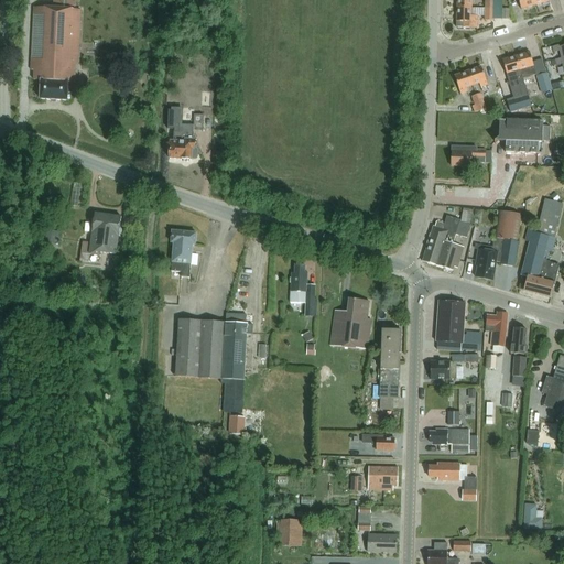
[(54,0),(54,9),(75,10),(75,0),(54,0)]
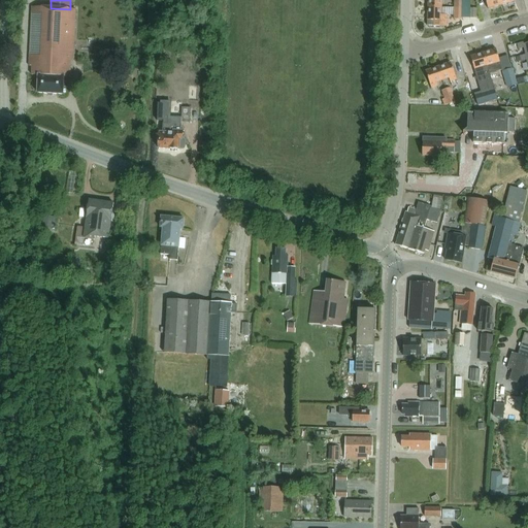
[(485,0),(488,9),(501,5),(499,0),(485,0)]
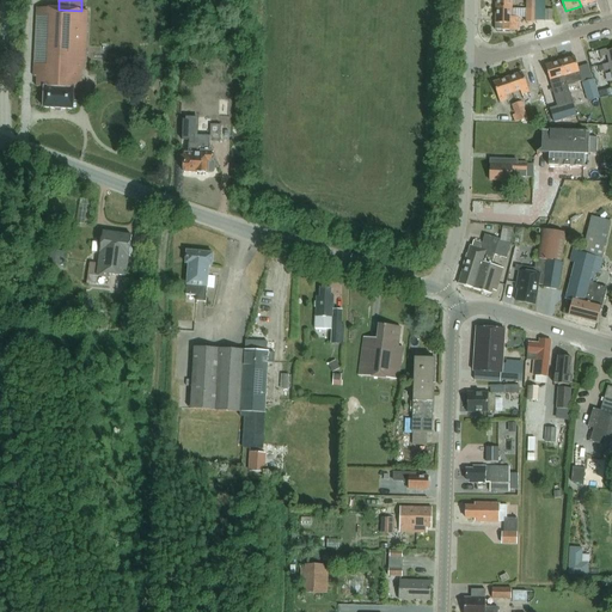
[(84,71),(87,11),(81,11),(59,10),(38,8),(35,78),(37,78),(37,87),(44,87),(43,108),(72,110),(73,102),(79,102),(80,71),(84,71)]
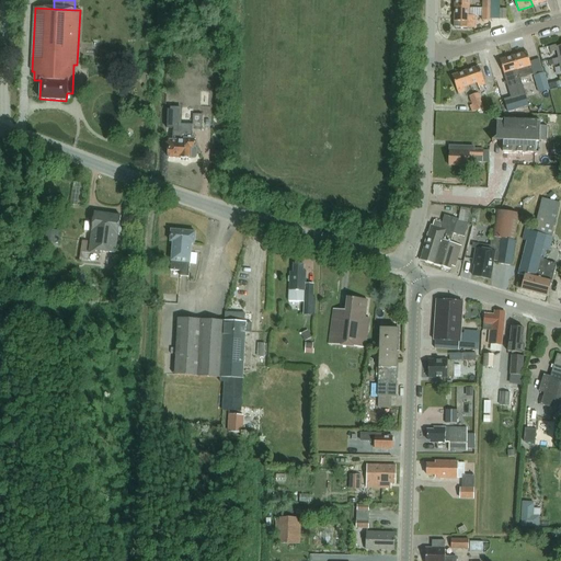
[(469,16),(469,8),(454,8),(454,22),(454,27),(474,29),(474,16),(469,16)]
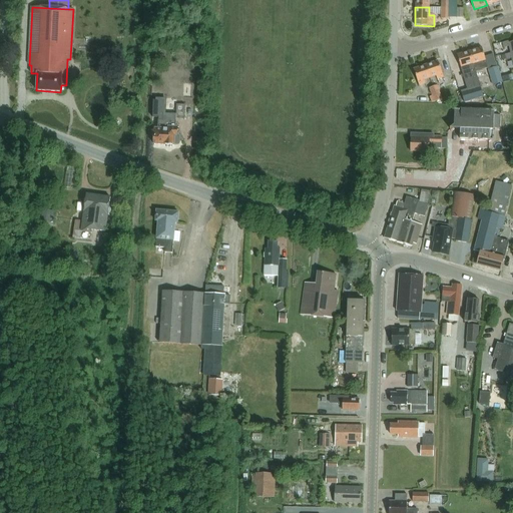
[(449,19),(450,8),(441,8),(441,19),(449,19)]
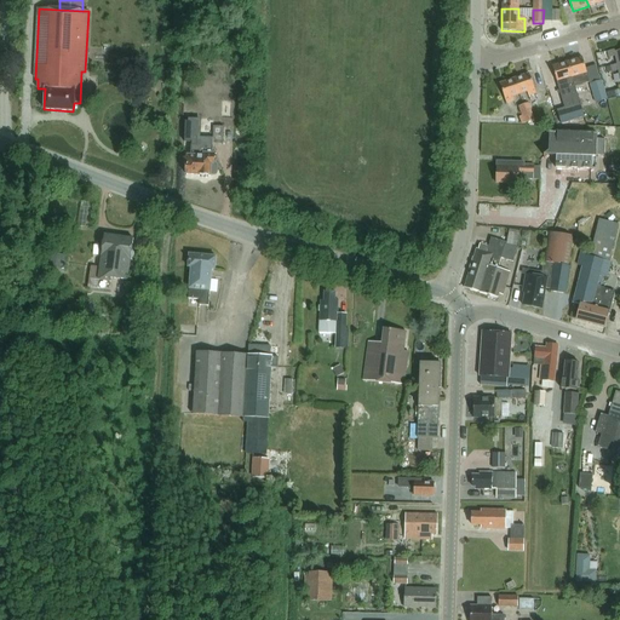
[(614,51),(608,52),(609,58),(615,57),(618,65),(618,67),(619,65),(619,51),(615,52),(614,51)]
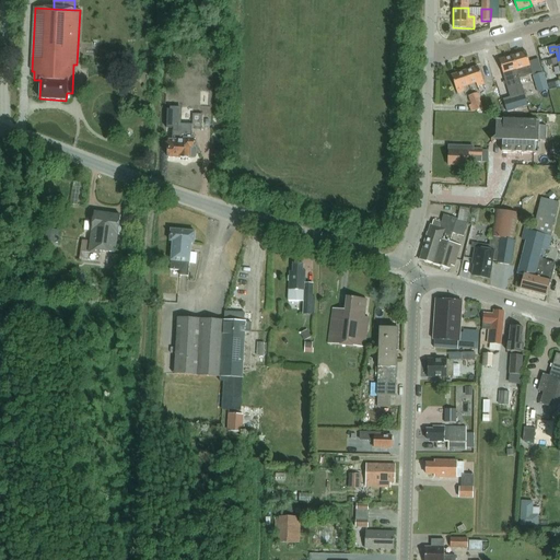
[(525,98),(529,97),(525,82),(521,83),(520,79),(533,76),(526,53),(512,56),(525,98)]
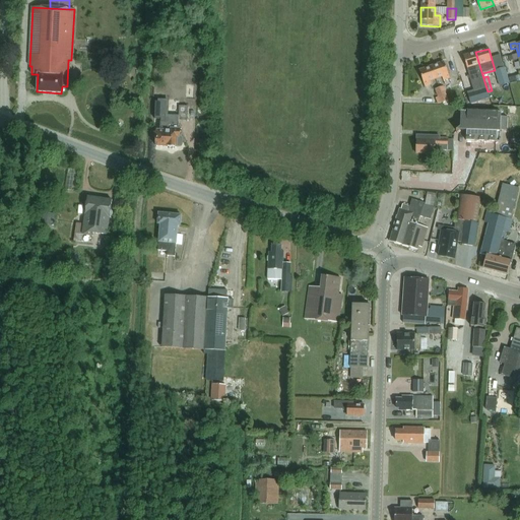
[(488,91),(475,52),(463,56),(473,91),(467,93),(470,105),(490,99),(488,91)]
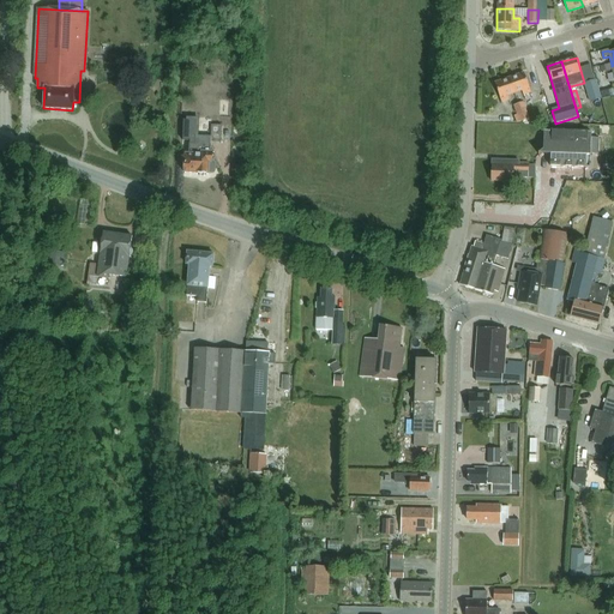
[(524,73),(510,78),(515,95),(524,91),(525,96),(531,94),(524,73)]
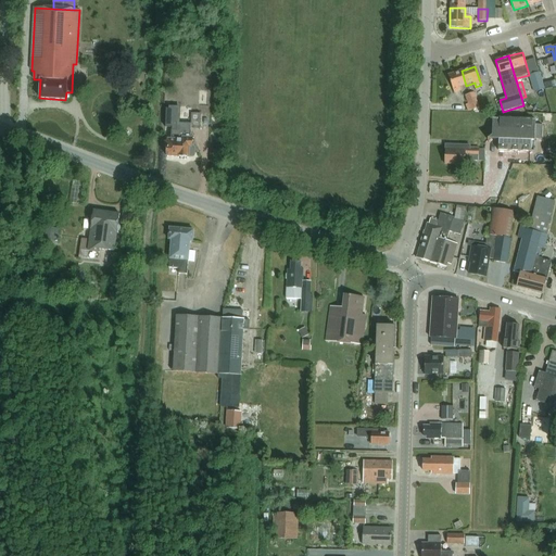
[(462,71),(447,76),(454,95),(459,92),(458,88),(466,86),(462,71)]
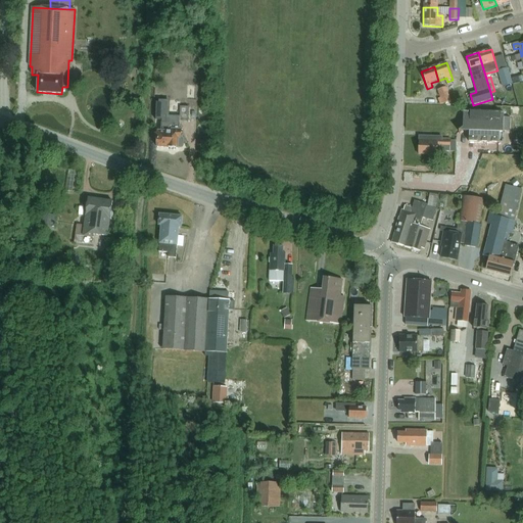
[(508,67),(497,70),(502,86),(512,83),(508,67)]
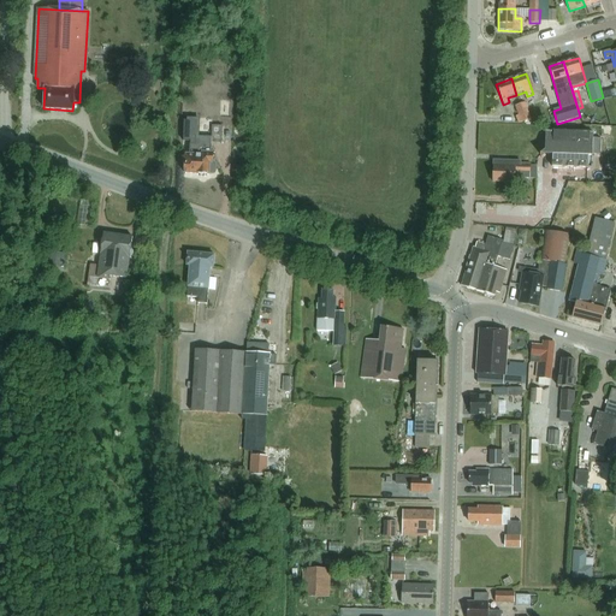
[(526,110),(529,110),(527,104),(520,106),(525,122),(529,120),(526,110)]
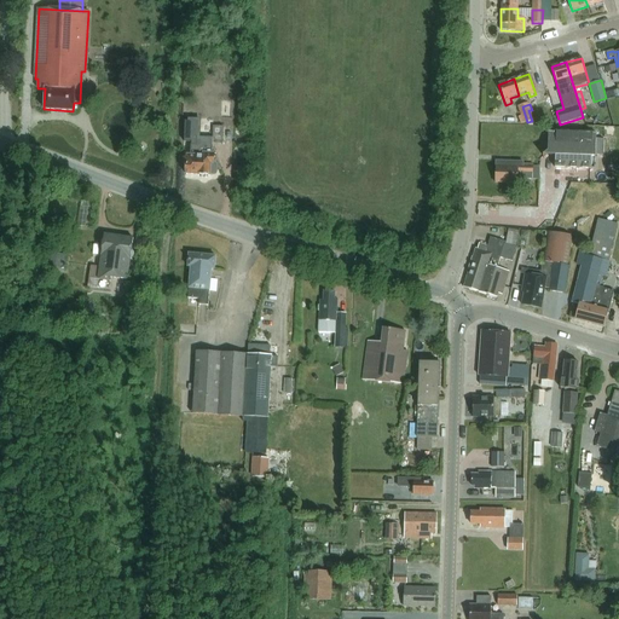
[(520,125),(527,122),(522,106),(518,108),(521,119),(519,120),(520,125)]
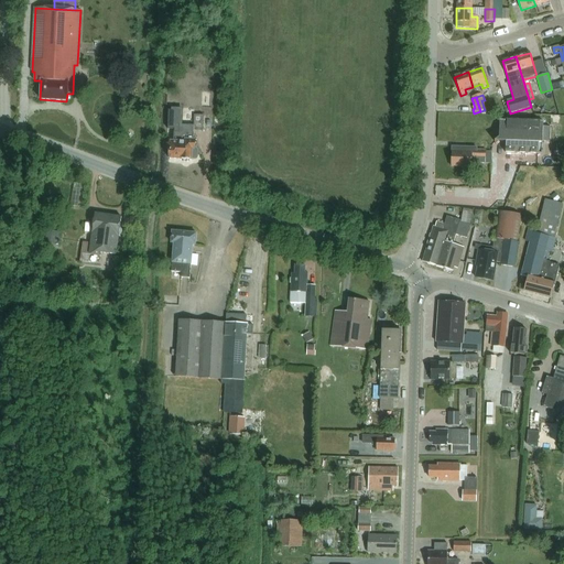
[(203,131),(204,115),(194,115),(194,126),(180,125),(180,132),(174,132),(174,141),(171,141),(170,149),(170,156),(170,159),(181,160),(182,160),(184,162),(188,163),(190,160),(192,160),(196,160),(197,158),(198,150),(196,149),(195,149),(195,140),(193,140),(194,130),(203,131)]
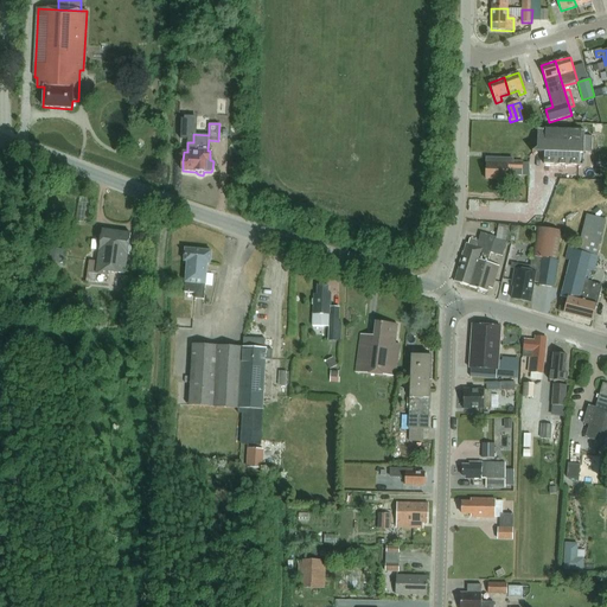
[(592,153),(592,138),(585,136),(585,131),(538,129),(537,148),(532,153),(544,153),(544,165),(580,166),(580,154),(583,155),(583,153),(592,153)]
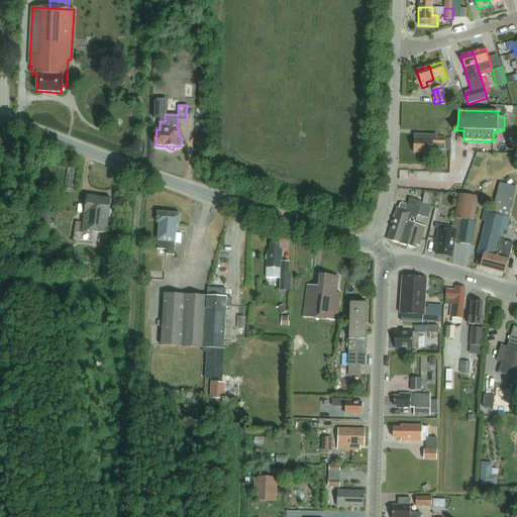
[(436,136),(414,136),(413,153),(432,154),(432,150),(444,151),(444,139),(436,138),(436,136)]
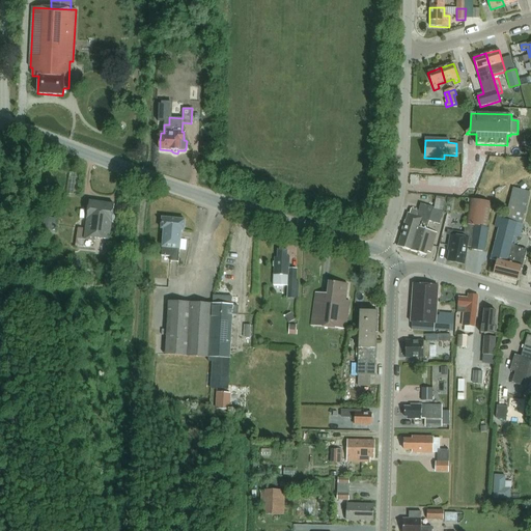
[(77,173),(71,172),(66,194),(74,195),(77,173)]
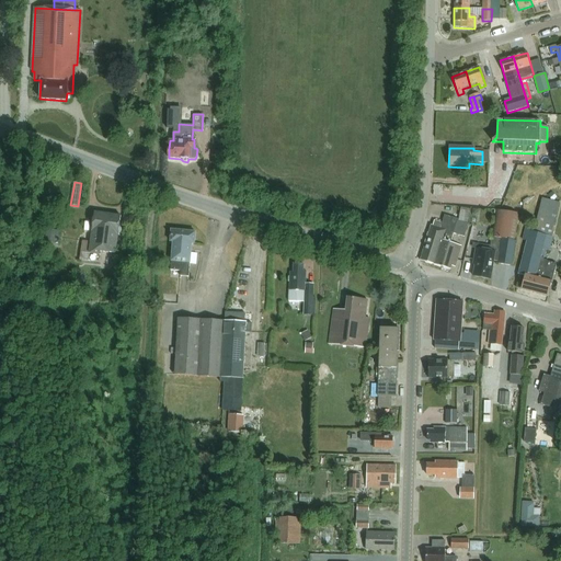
[(552,192),(548,195),(552,201),(557,197),(552,192)]
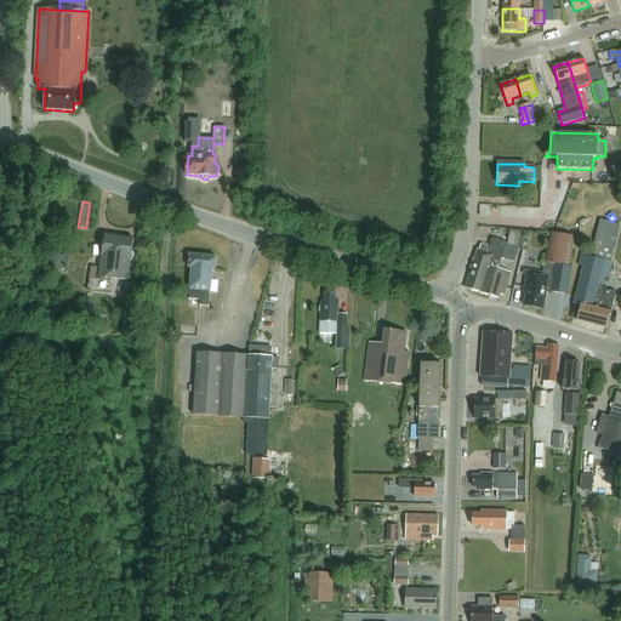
[(609,262),(619,224),(600,220),(592,252),(582,250),(579,267),(584,268),(575,303),(576,305),(573,320),(607,329),(616,292),(607,290),(607,289),(602,288),(604,277),(609,278),(613,263),(609,262)]
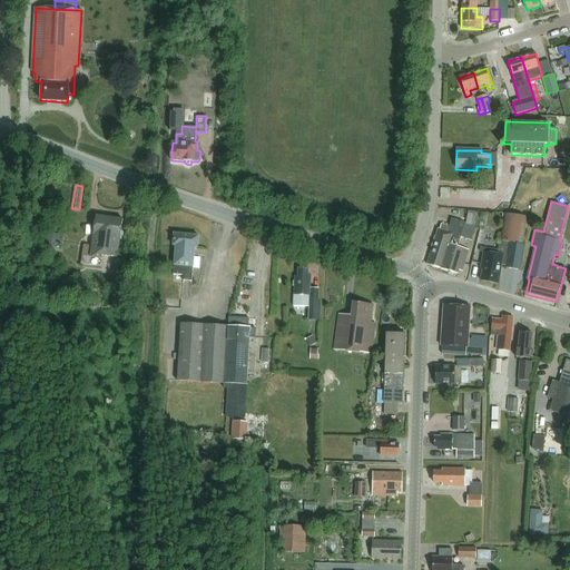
[(520,271),(529,217),(503,214),(498,241),(500,241),(505,242),(503,256),(501,265),(507,266),(505,268),(520,271)]
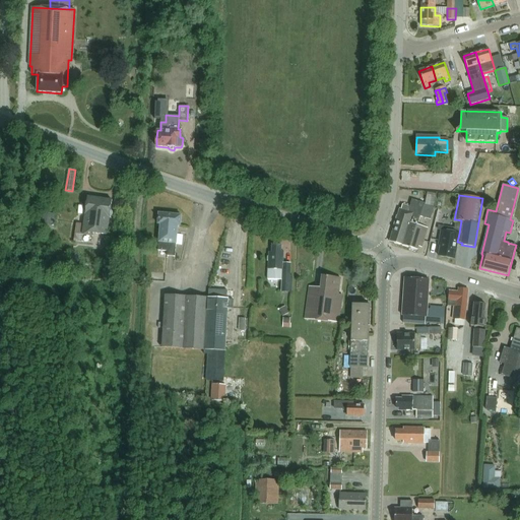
[(76,223),(75,234),(83,235),(91,237),(92,234),(93,234),(107,236),(109,218),(110,218),(111,217),(112,215),(112,213),(111,211),(112,200),(86,197),(84,213),(85,213),(84,224),(76,223)]
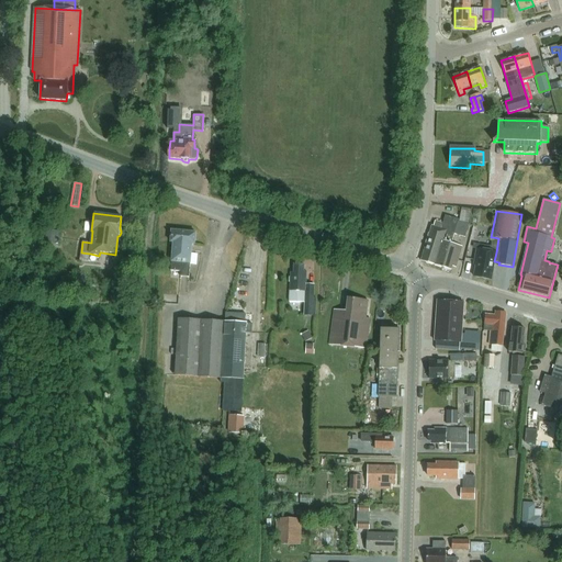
[(459,222),(460,220),(448,216),(446,224),(437,221),(435,226),(434,226),(422,261),(444,268),(452,244),(454,234),(467,237),(470,224),(459,222)]
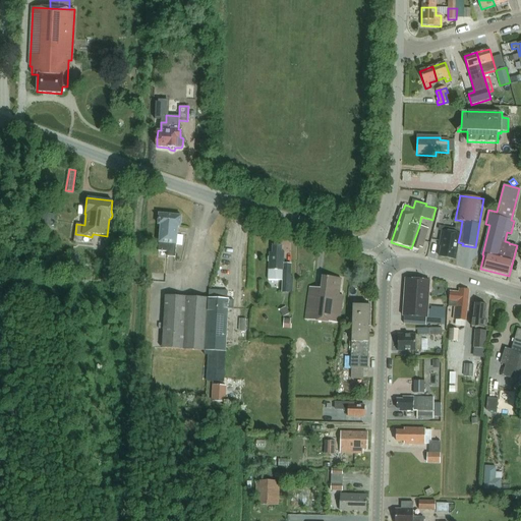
[(182,216),(160,214),(159,225),(161,225),(159,242),(160,242),(159,250),(168,251),(168,256),(175,256),(178,227),(181,227),(182,216)]
